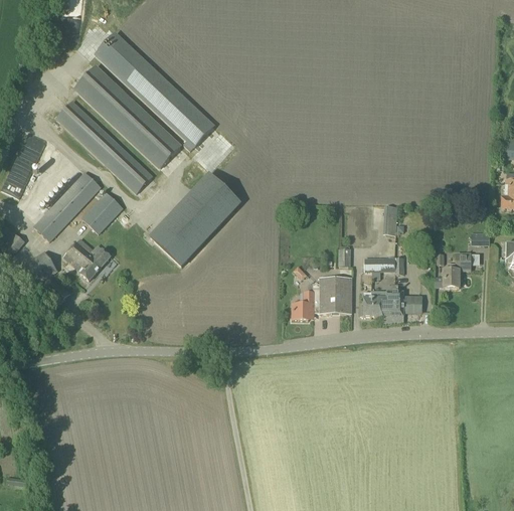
[(213,126),(115,33),(97,53),(188,139),(183,144),(191,150),(213,126)]
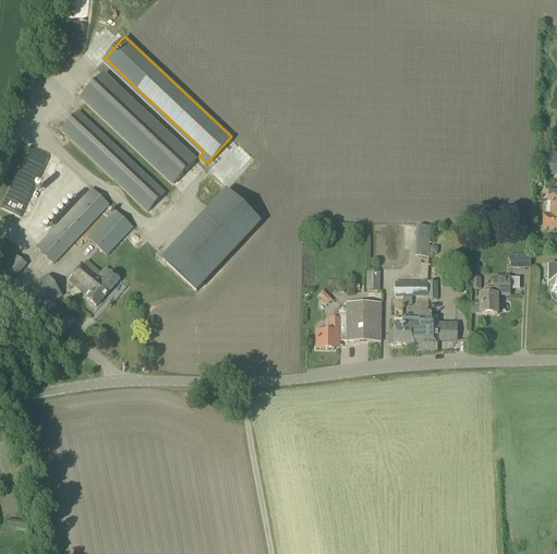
[(104,72),(83,95),(174,180),(195,157),(104,72)]
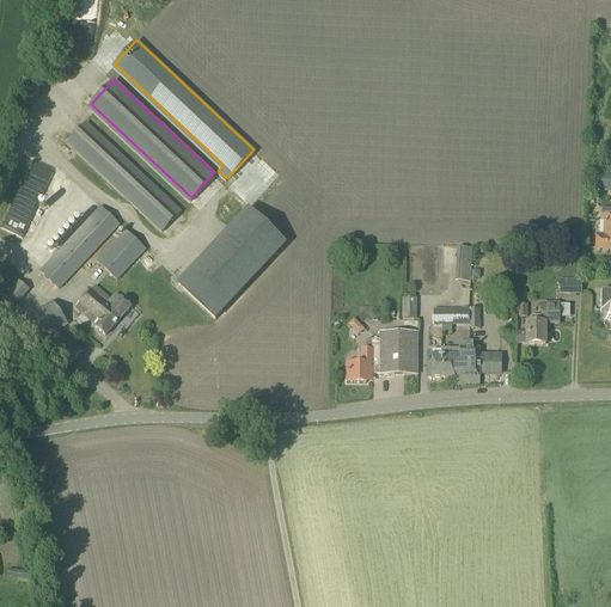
[(162,228),(181,208),(87,120),(67,141),(162,228)]
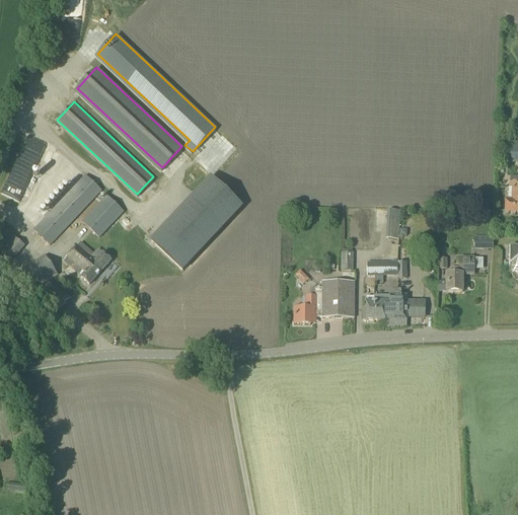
[(50,141),(31,133),(5,192),(24,200),(50,141)]
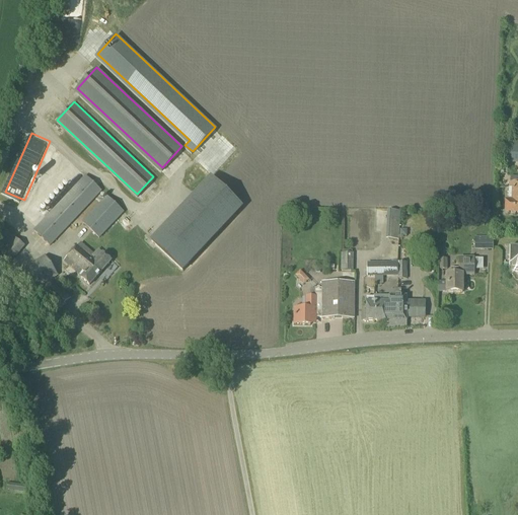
[(517,139),(507,139),(506,160),(517,160),(517,139)]
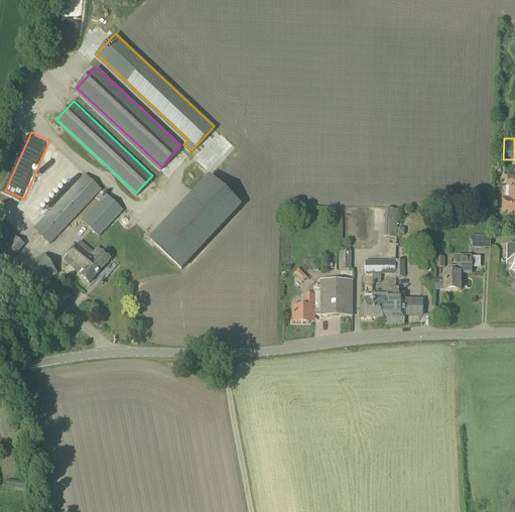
[(53,171),(69,153),(54,141),(38,158),(53,171)]
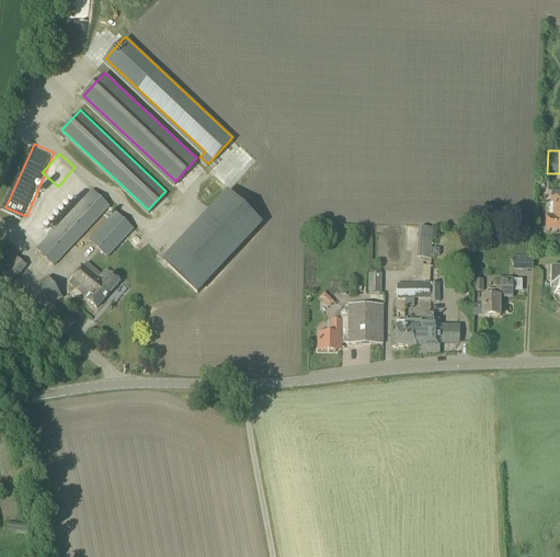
[(55,263),(110,204),(92,186),(37,247),(55,263)]
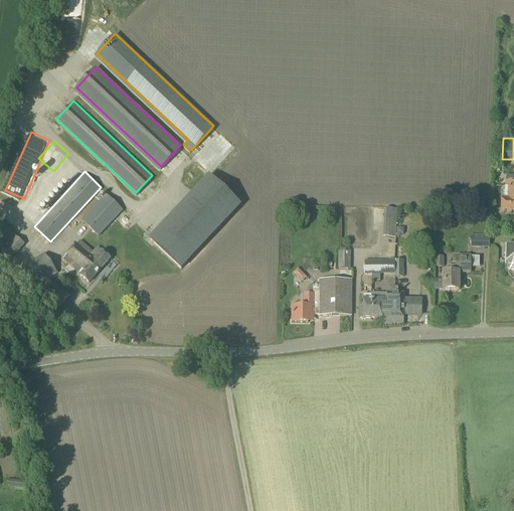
[(240,202),(210,173),(209,174),(151,236),(182,266),(240,202)]
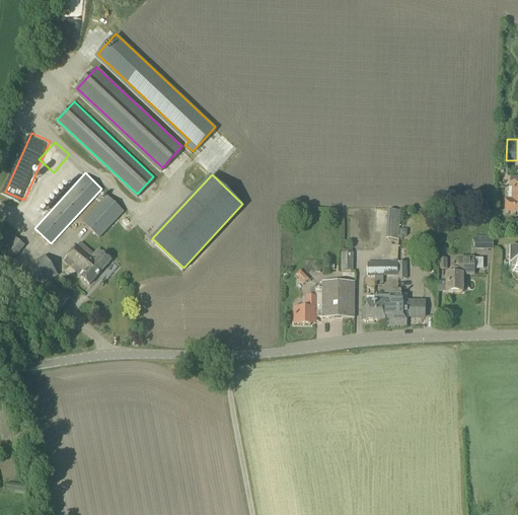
[(517,179),(509,179),(508,197),(506,197),(505,210),(517,210),(517,179)]
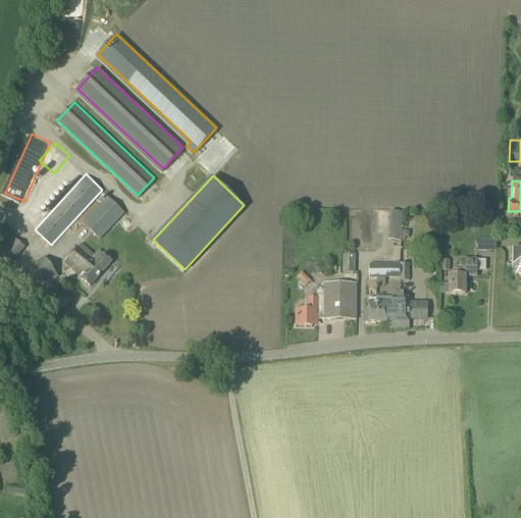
[(100,237),(125,210),(108,194),(83,220),(100,237)]
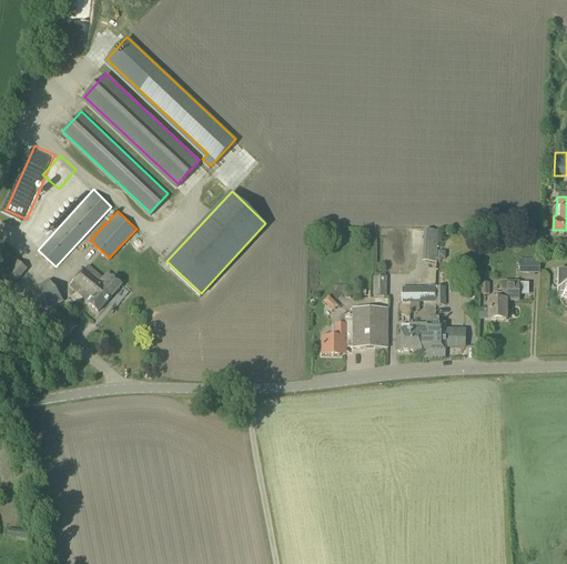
[(437,260),(438,228),(425,227),(423,259),(437,260)]
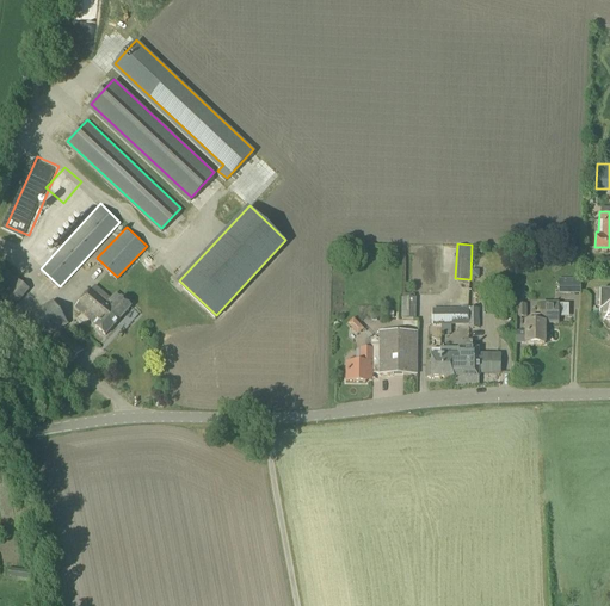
[(570,291),(571,276),(560,274),(559,290),(570,291)]
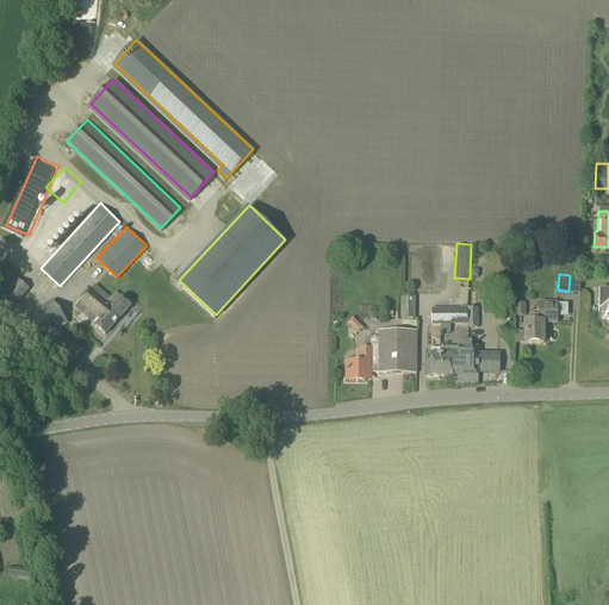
[(111,295),(95,282),(75,304),(95,322),(94,324),(105,332),(131,304),(116,289),(111,295)]
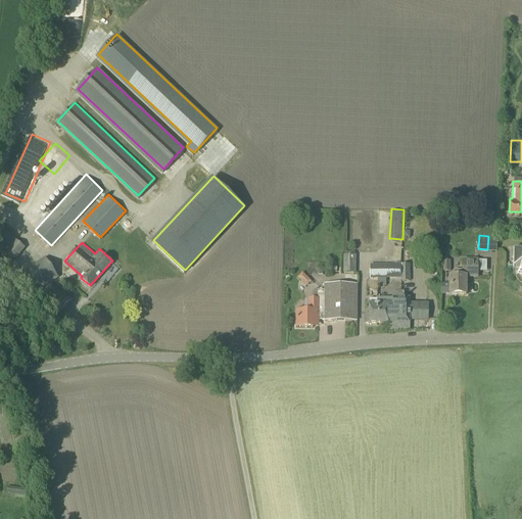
[(521,244),(514,244),(512,276),(521,276),(521,244)]
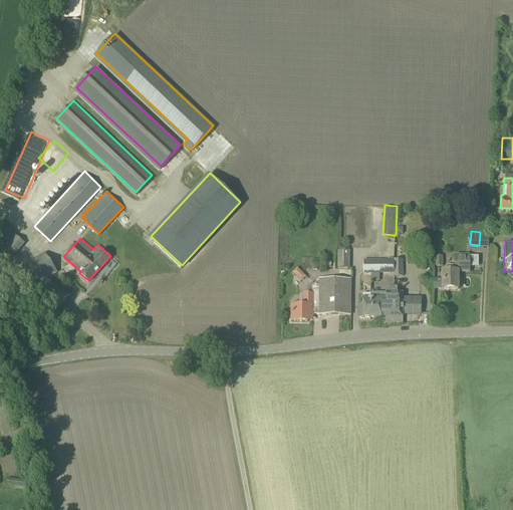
[(349,265),(350,248),(338,248),(338,265),(349,265)]
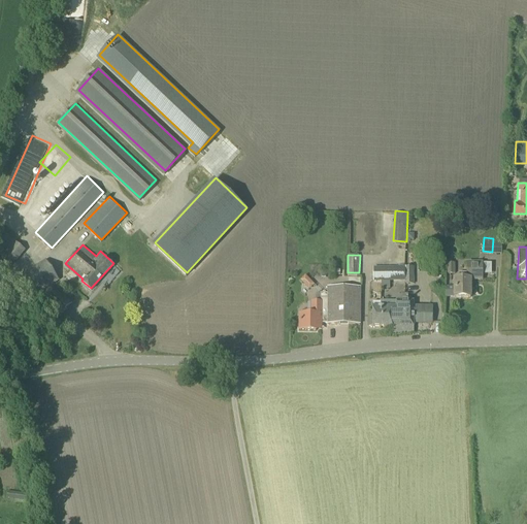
[(37,291),(60,277),(46,256),(24,270),(37,291)]
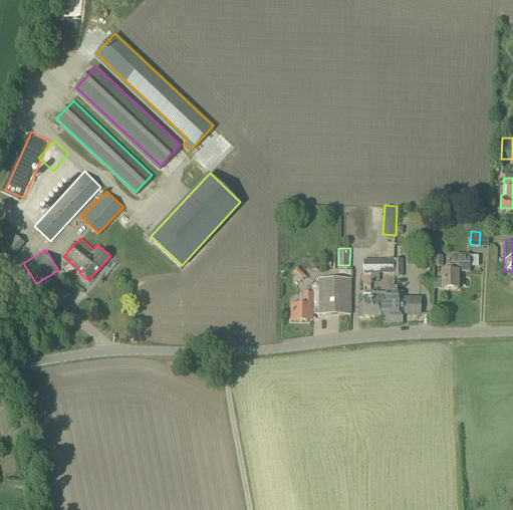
[(479,264),(479,253),(471,253),(456,253),(456,263),(448,263),(448,268),(443,268),(443,276),(434,276),(434,287),(459,287),(459,269),(471,269),(471,264),(479,264)]
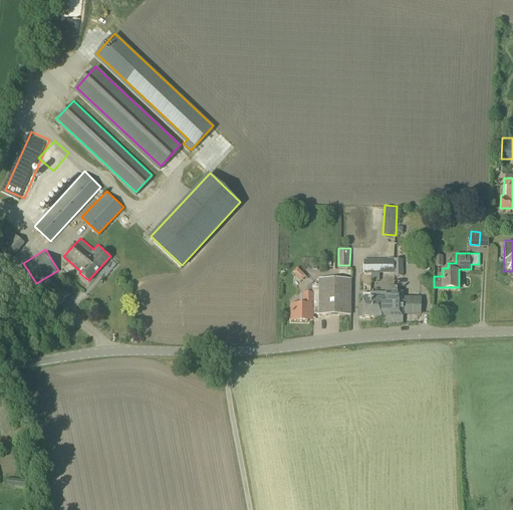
[(403,257),(363,257),(363,258),(364,271),(371,271),(371,278),(380,278),(380,271),(395,271),(395,273),(404,273),(403,257)]
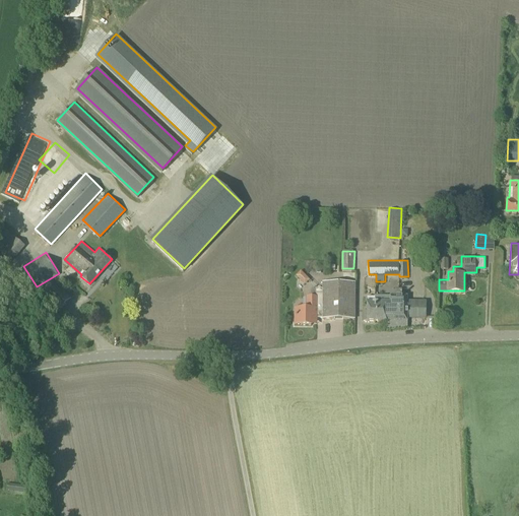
[(300,271),(307,279),(312,275),(305,266),(300,271)]
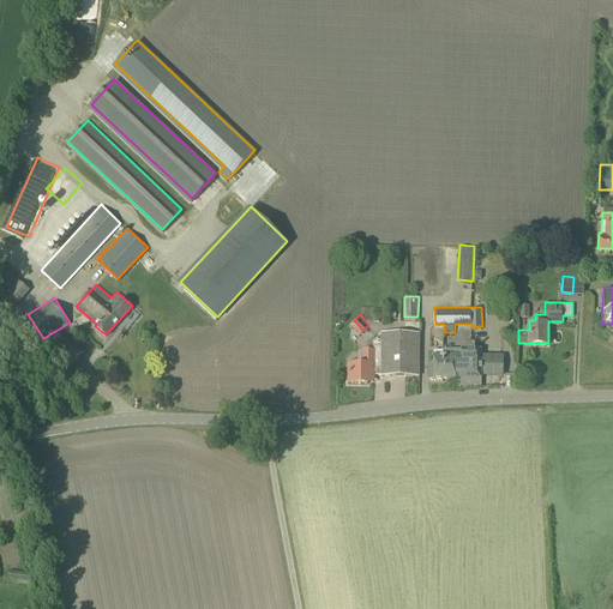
[(72,362),(84,349),(61,330),(50,342),(72,362)]
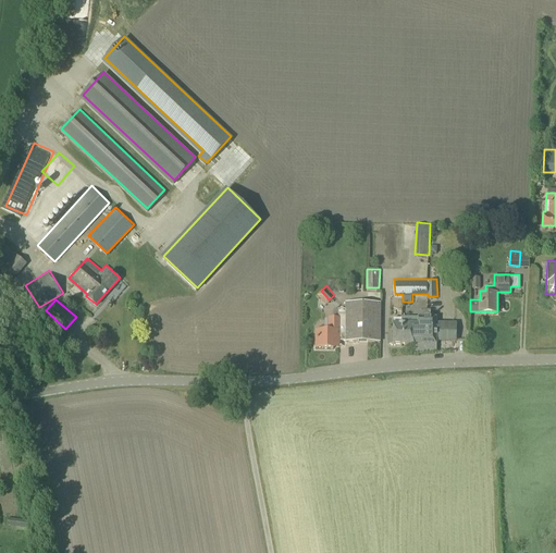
[(317,345),(333,345),(333,339),(380,339),(380,299),(345,299),(345,307),(334,307),(334,316),(329,316),(329,328),(316,328),(317,345)]
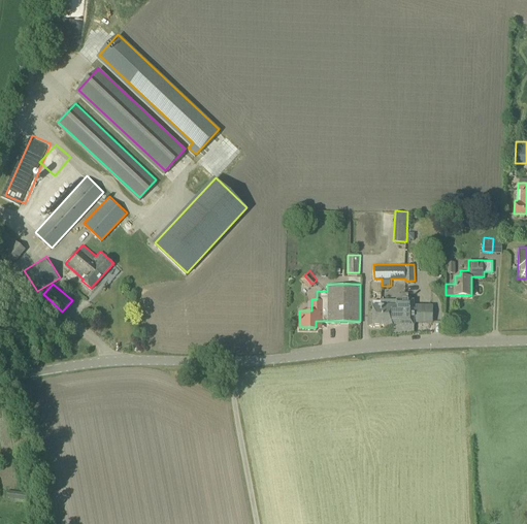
[(386,310),(386,324),(414,325),(414,321),(432,321),(432,304),(414,303),(415,298),(408,298),(408,292),(401,292),(401,298),(381,298),(380,299),(381,299),(381,310),(386,310)]
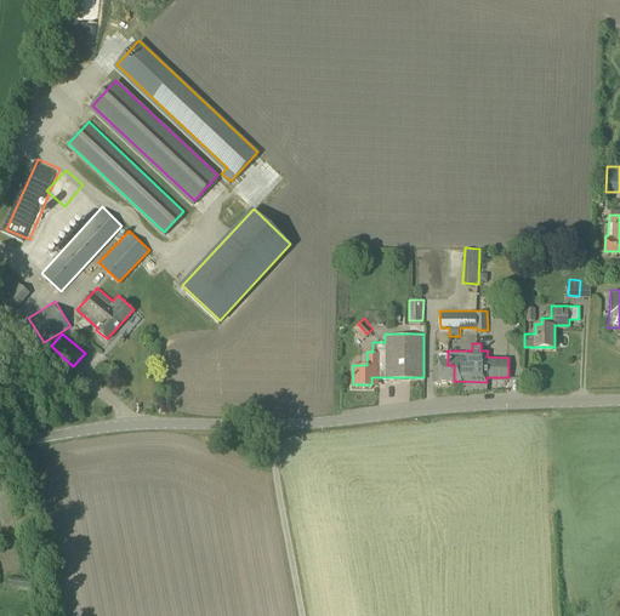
[(448,352),(447,352),(438,352),(438,369),(432,369),(432,381),(454,381),(454,365),(448,365),(448,352)]
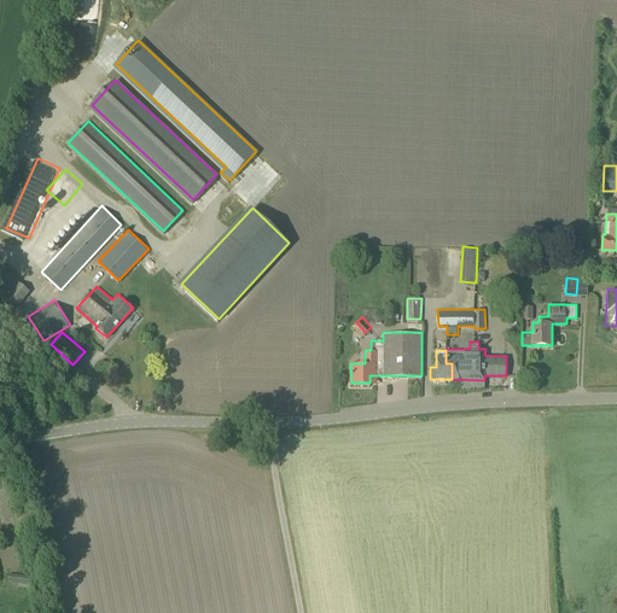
All buildings are outlined.
